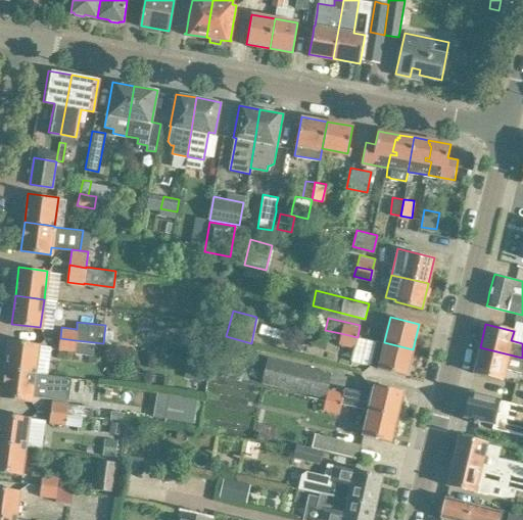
[(338,342),(355,346),(358,337),(340,333),(338,342)]
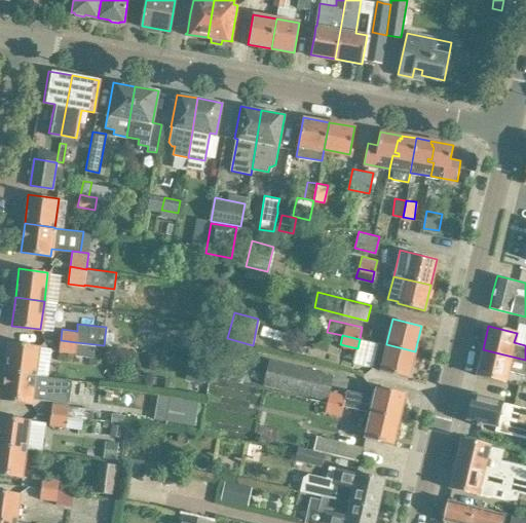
[(76,342),(61,340),(60,350),(75,352),(76,342)]
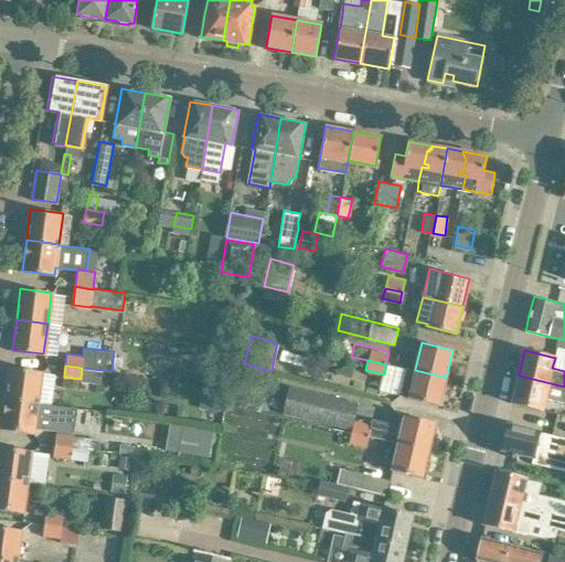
[(415,370),(415,369),(406,367),(400,394),(408,396),(408,398),(439,405),(446,378),(415,370)]
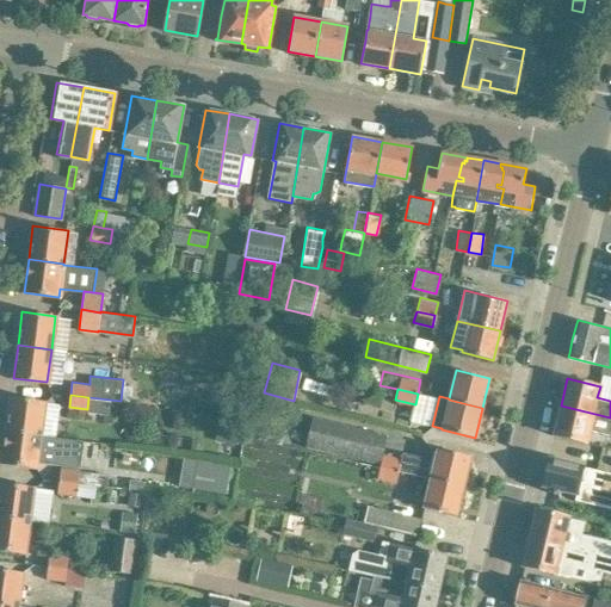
[(11,397),(6,431),(41,434),(44,401),(11,397)]
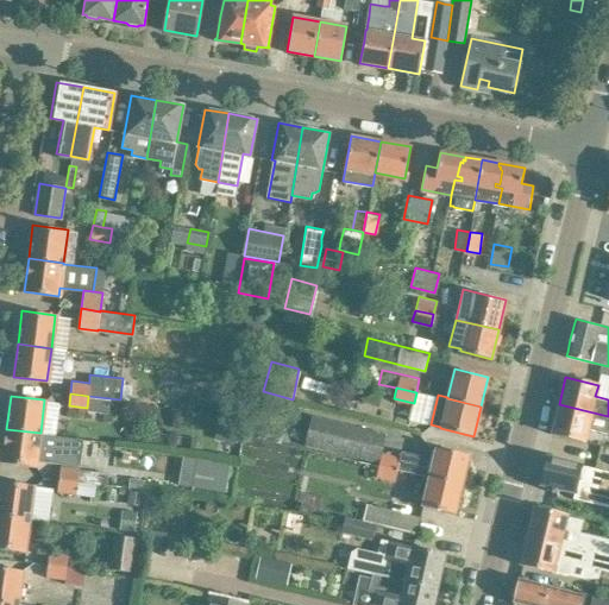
[(608,416),(559,404),(552,433),(584,440),(588,428),(608,432),(608,416)]
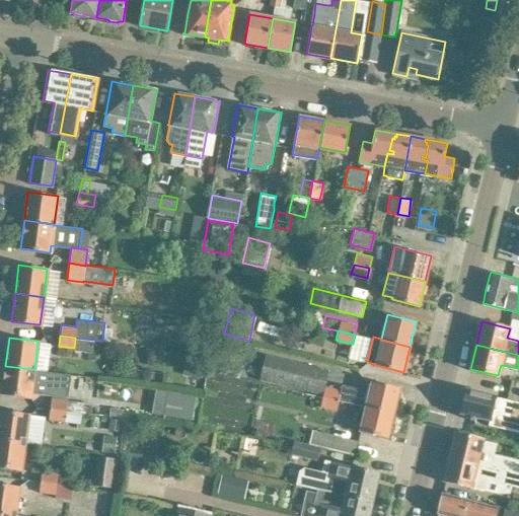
[(322,394),(322,395),(339,399),(342,389),(325,385),(328,368),(266,353),(260,379),(322,394)]
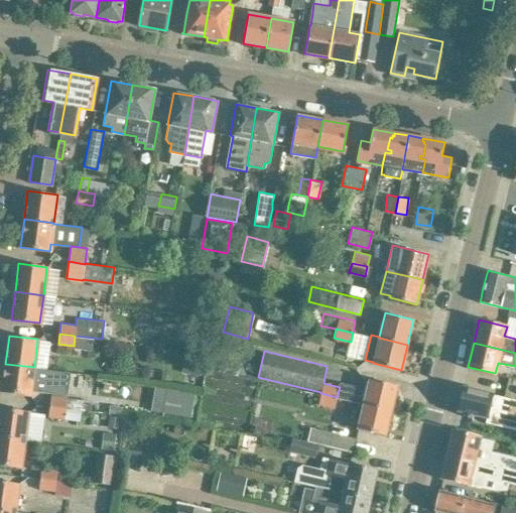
[(34,367),(5,364),(2,392),(30,395),(34,367)]
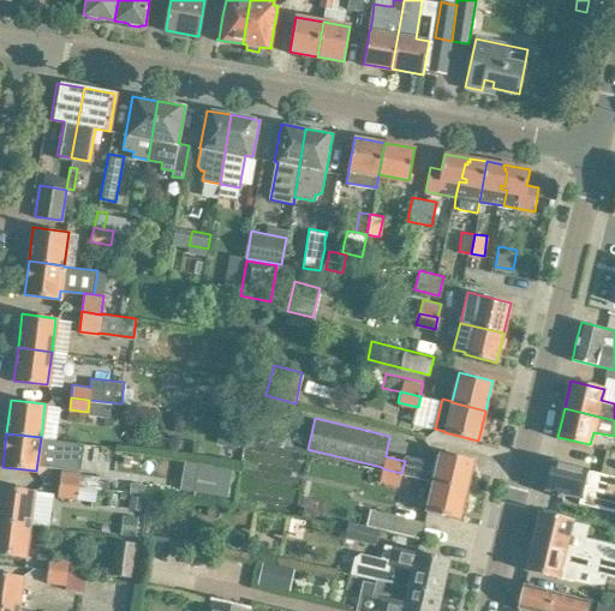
[(473,459),(451,454),(440,451),(435,450),(434,455),(427,459),(423,478),(433,480),(466,487),(473,459)]
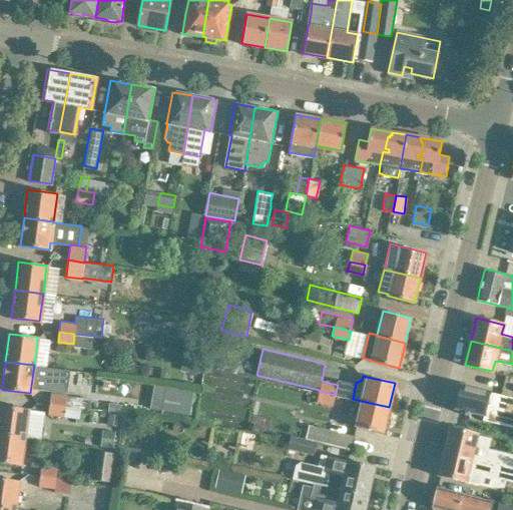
[(465,414),(469,415),(469,412),(485,416),(484,420),(512,426),(512,396),(461,384),(455,409),(465,411),(465,414)]
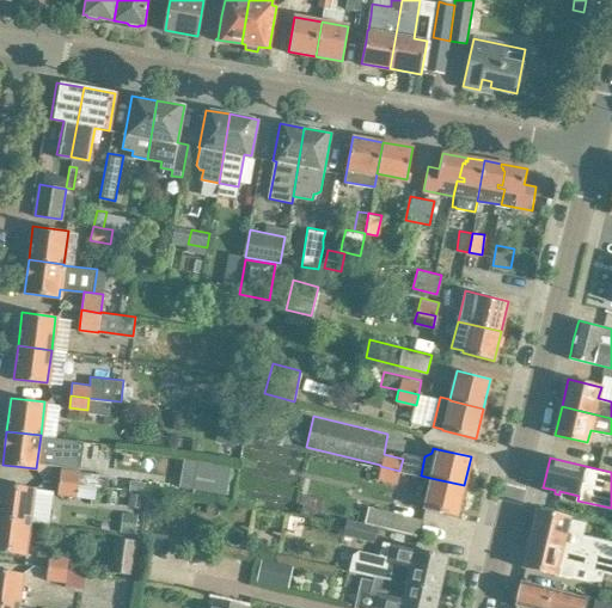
[(397,484),(399,471),(380,466),(380,467),(346,459),(340,481),(374,489),(377,479),(397,484)]
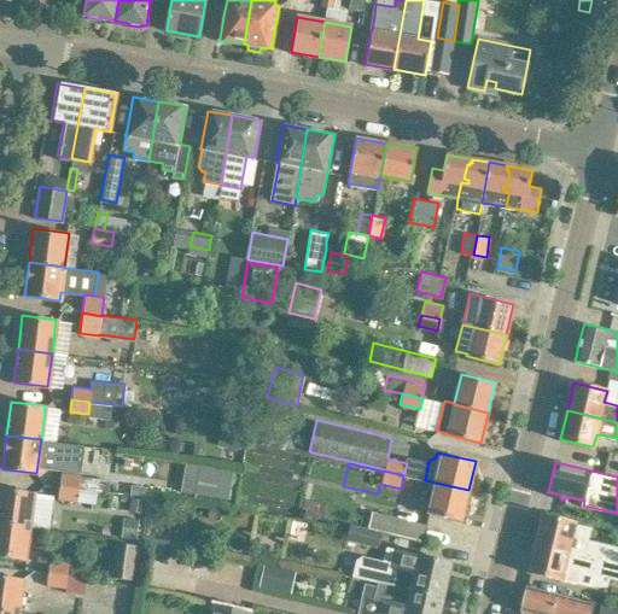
[(199,467),(194,496),(228,502),(233,473),(199,467)]
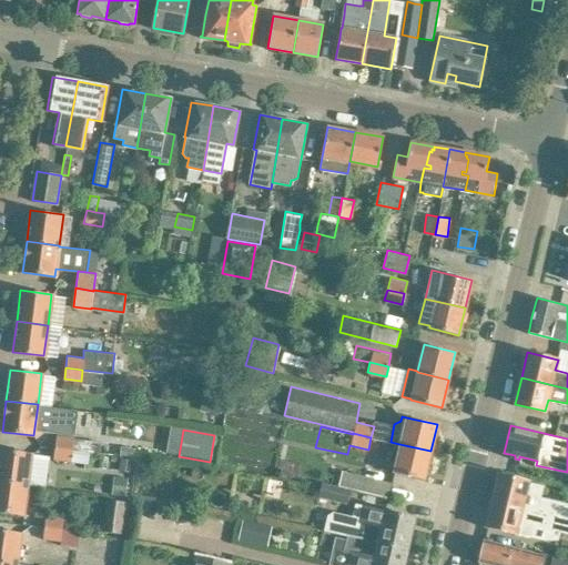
[(57,435),(54,446),(72,450),(73,439),(57,435)]
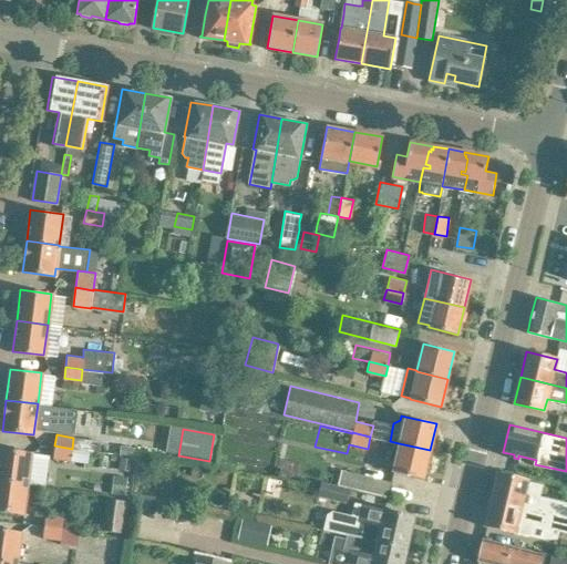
[(430,450),(399,443),(392,471),(423,479),(430,450)]
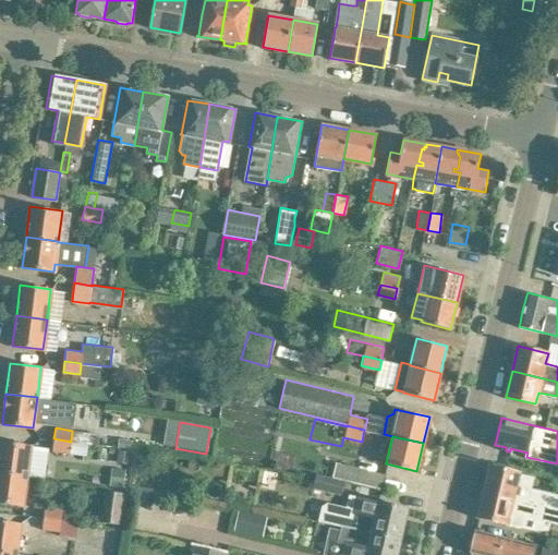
[(71,442),(53,438),(52,449),(70,453),(71,442)]
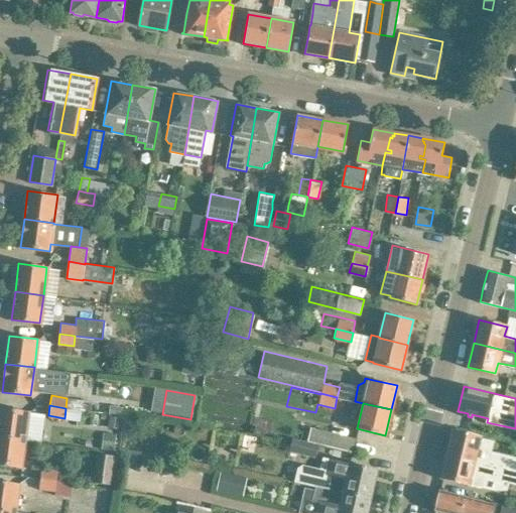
[(0,407),(0,435),(25,439),(28,411),(0,407)]
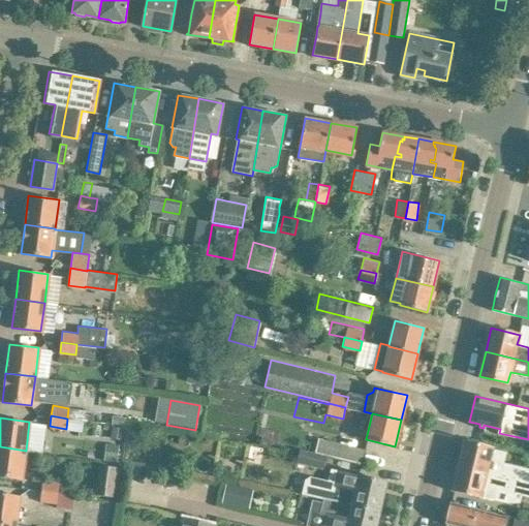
[(318,437),(315,452),(362,463),(365,450),(318,437)]
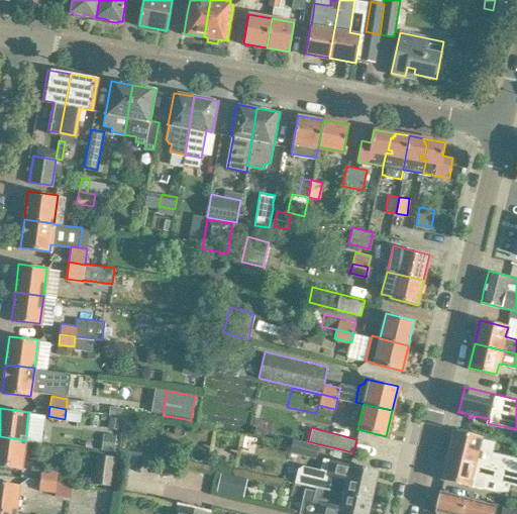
[(453,431),(448,454),(516,472),(516,457),(492,452),(495,441),(453,431)]
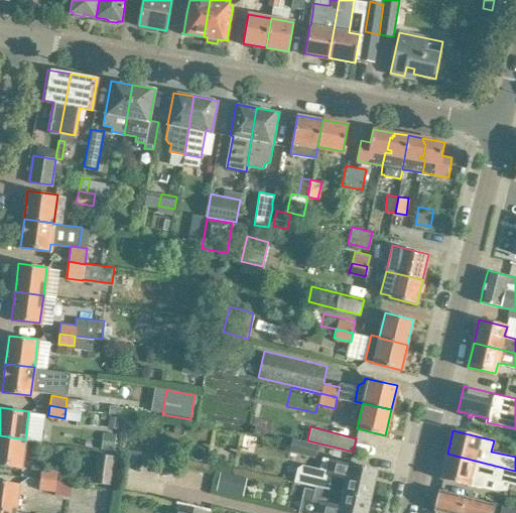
[(104,432),(102,450),(118,451),(119,433),(104,432)]
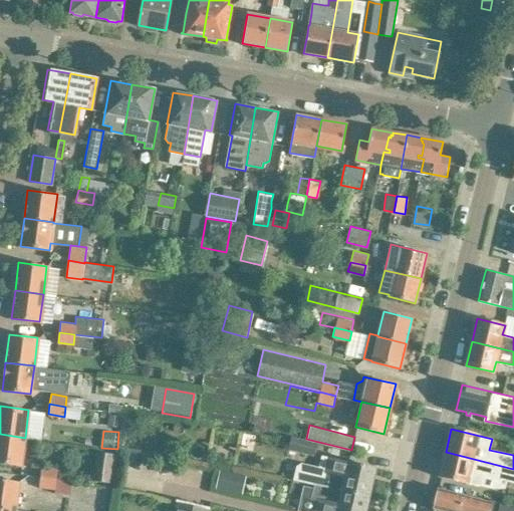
[(25,438),(0,434),(0,463),(21,466),(25,438)]
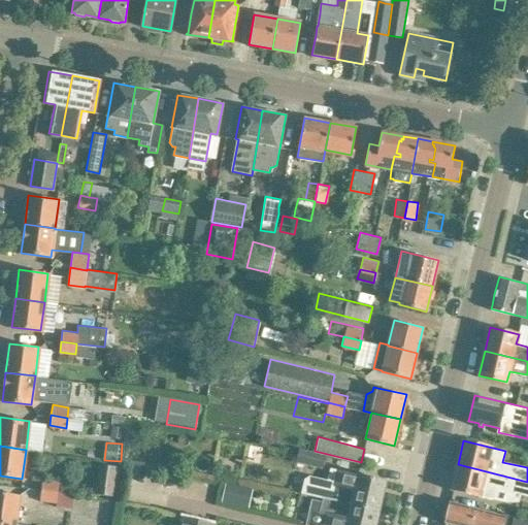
[(296,461),(323,467),(326,454),(299,449),(296,461)]
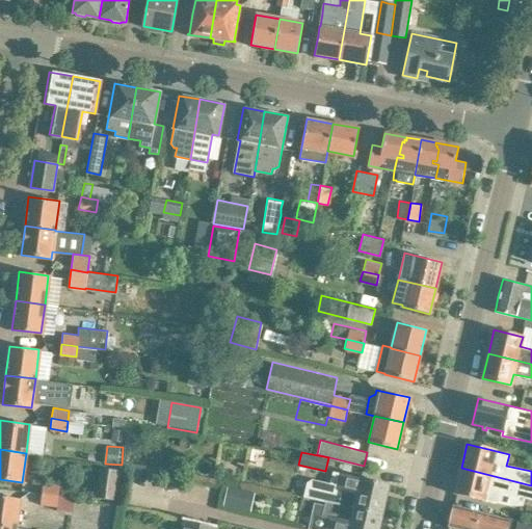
[(97,496),(113,498),(116,469),(100,467),(97,496)]
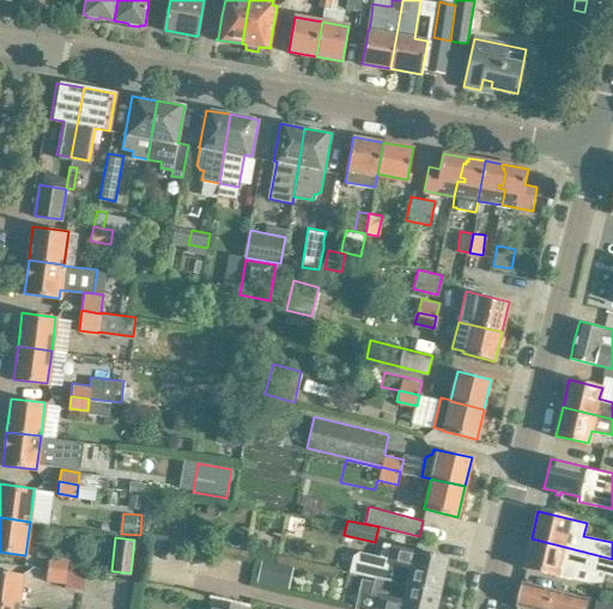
[(612,559),(532,539),(525,567),(586,582),(601,580),(602,570),(612,572),(612,559)]
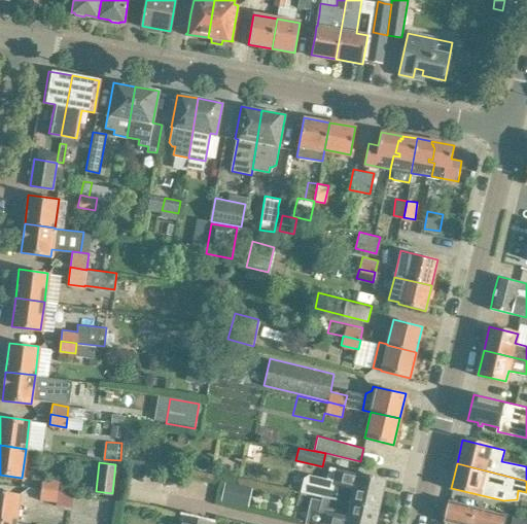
[(301,491),(322,496),(336,499),(340,485),(354,489),(351,501),(350,503),(378,509),(385,479),(337,467),(336,468),(330,467),(327,479),(326,479),(309,475),(305,478),(302,490),(301,490),(301,491)]
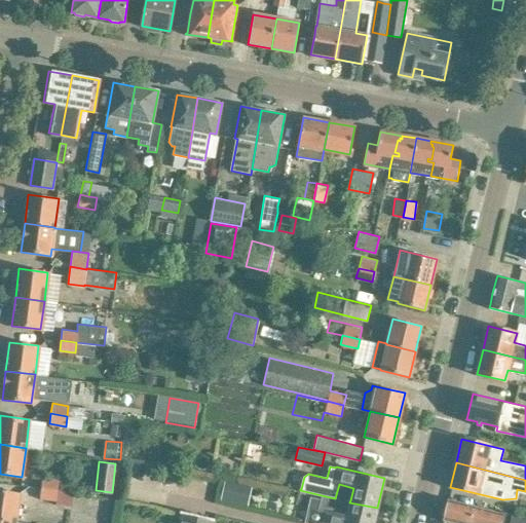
[(43,474),(41,487),(57,489),(59,476),(43,474)]
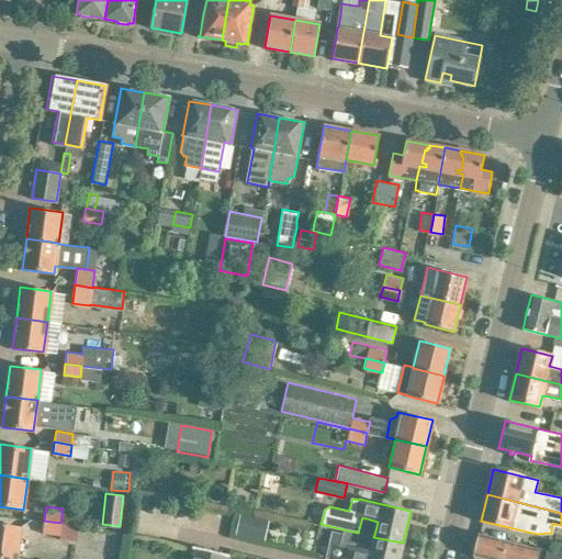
[(240,512),(236,533),(251,536),(256,516),(240,512)]
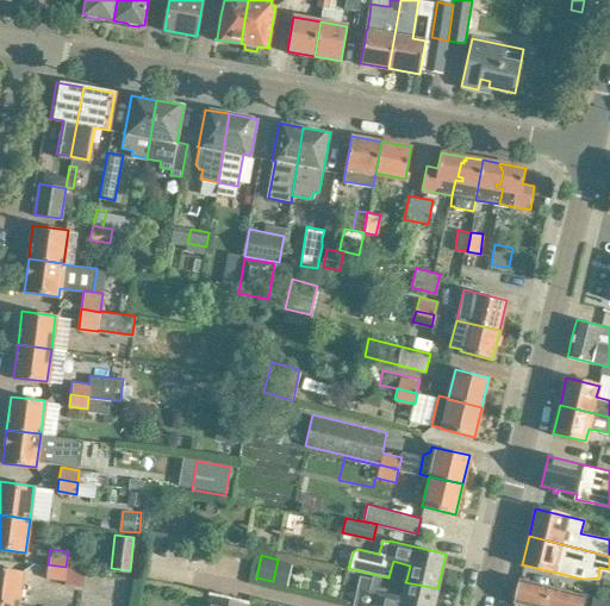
[(66,567),(48,564),(47,578),(58,579),(64,580),(64,576),(66,572),(66,567)]
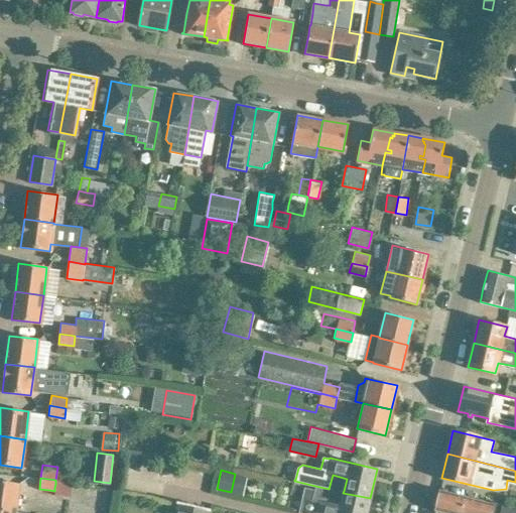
[(0,481),(0,510),(15,512),(19,484),(0,481)]
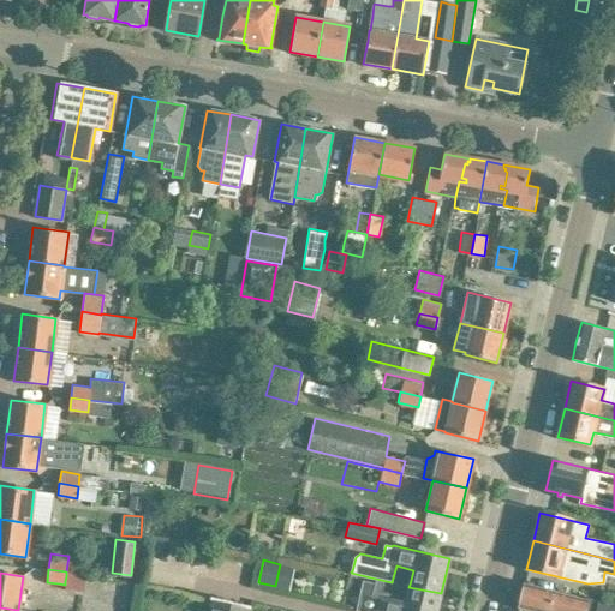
[(376,579),(372,594),(381,597),(377,610),(436,610),(441,593),(408,587),(410,585),(392,582),(376,579)]
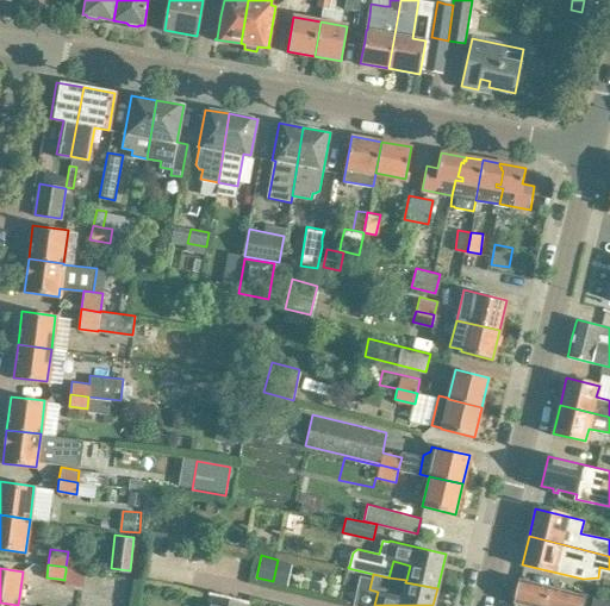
[(529,605),(580,605),(584,593),(583,593),(552,586),(518,578),(512,603),(529,605)]
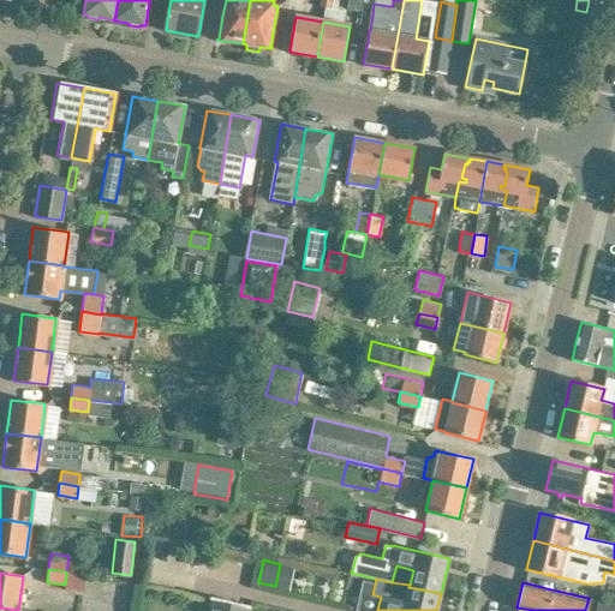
[(614,610),(614,601),(599,599),(596,610),(614,610)]
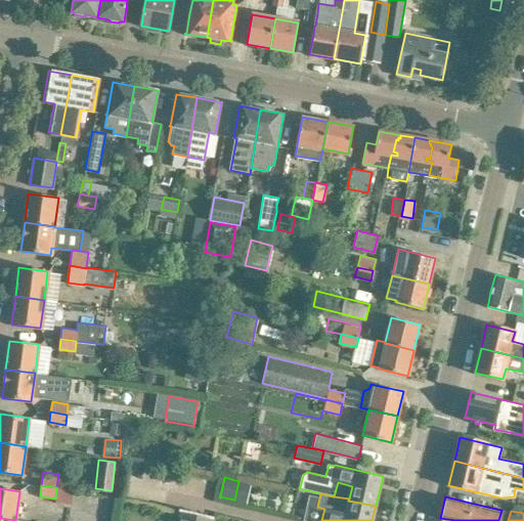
[(178,520),(212,520),(213,519),(181,512),(178,520)]
